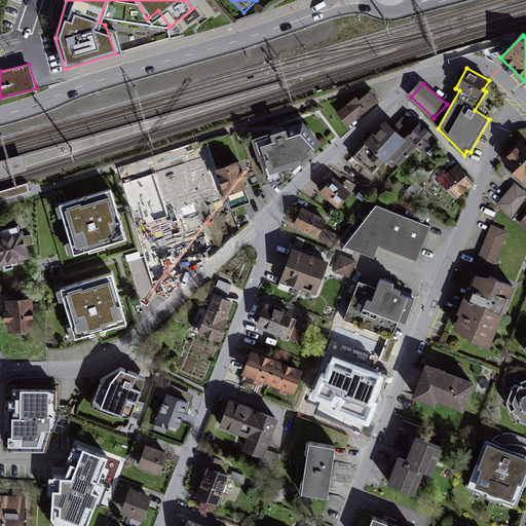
[(357,92),(335,108),(346,123),(368,107),(357,92)]
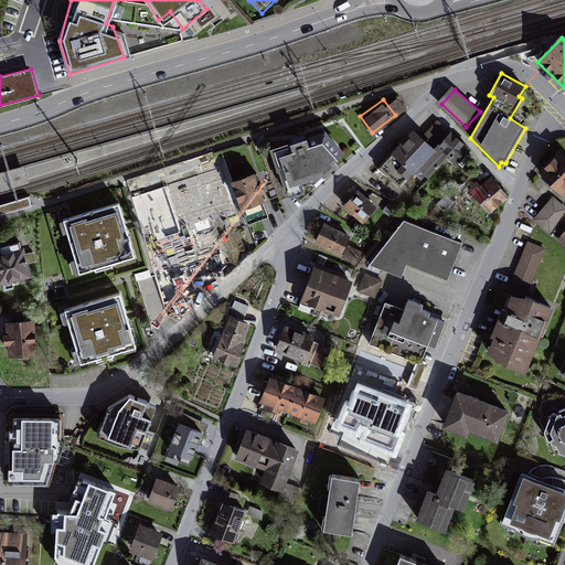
[(413,129),(377,169),(400,189),(414,173),(425,183),(448,158),(458,166),(460,162),(464,166),(472,156),(469,153),(471,150),(437,119),(422,137),(413,129)]
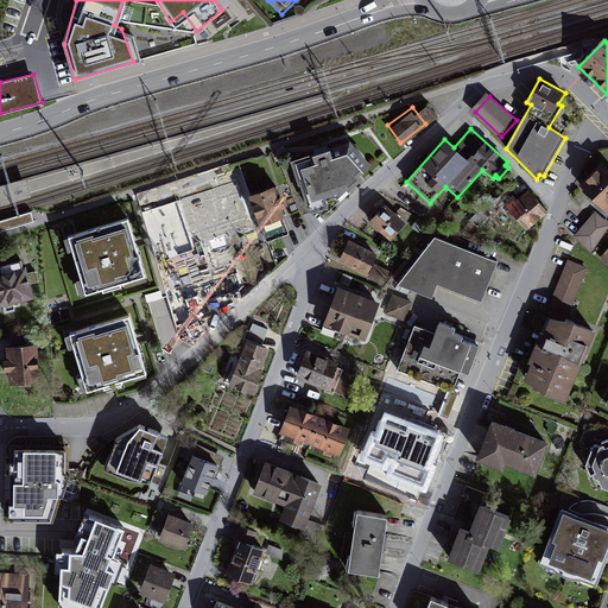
[(352,137),(289,154),(304,213),(325,207),(361,172),(352,137)]
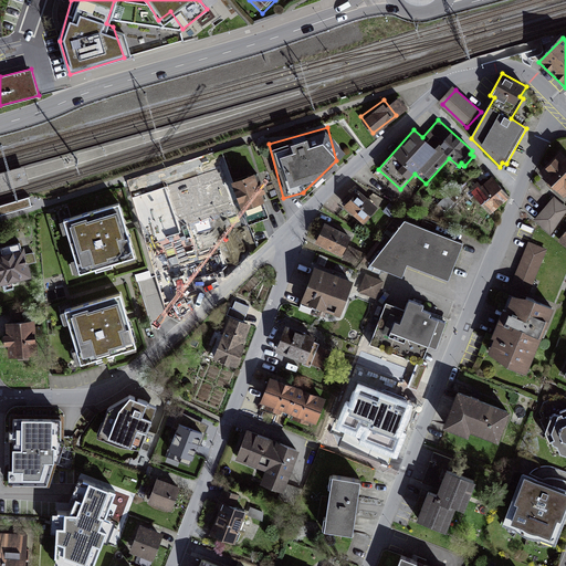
[(565,194),(565,159),(561,154),(540,175),(563,198),(565,194)]
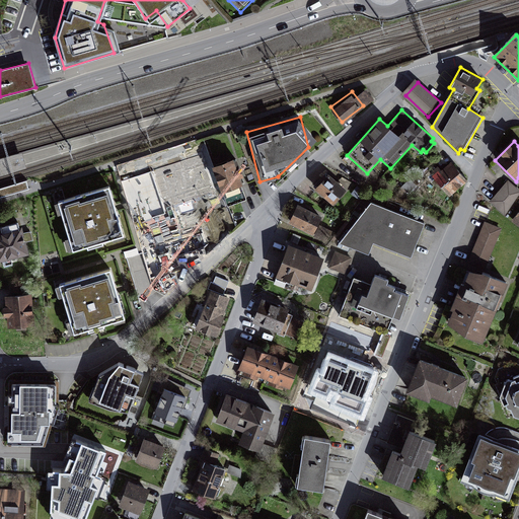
[(21,149),(0,155),(0,172),(26,165),(21,149)]
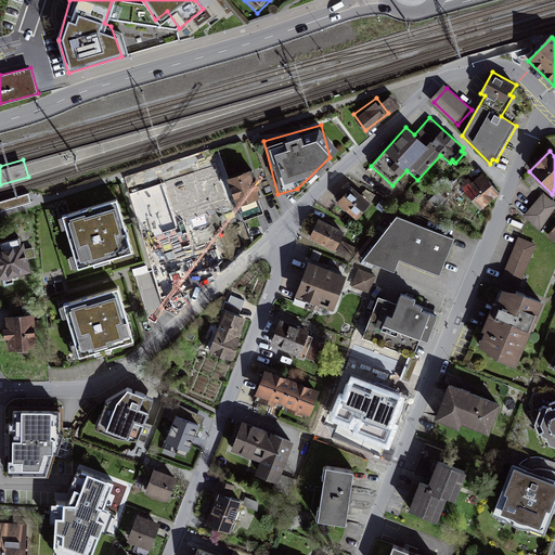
[(247,167),(226,175),(236,203),(258,194),(247,167)]
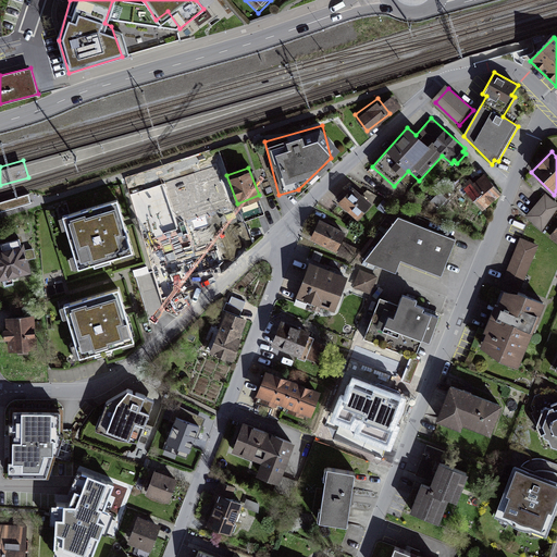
[(498,194),(484,174),(466,188),(480,208),(498,194)]
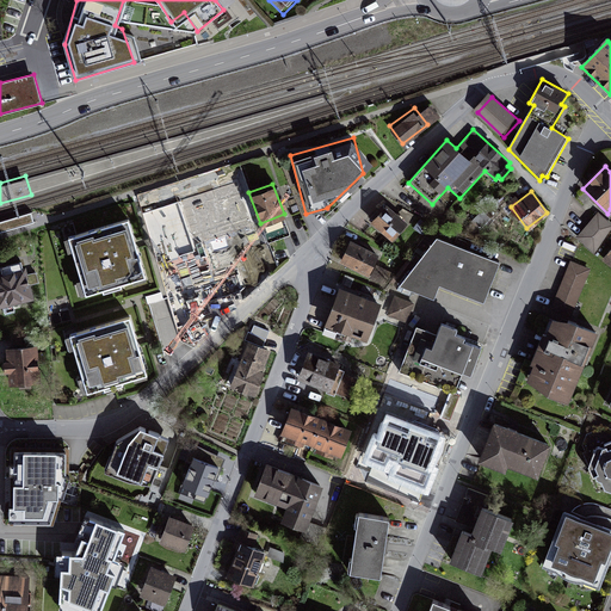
[(211,199),(172,215),(186,254),(227,239),(211,199)]
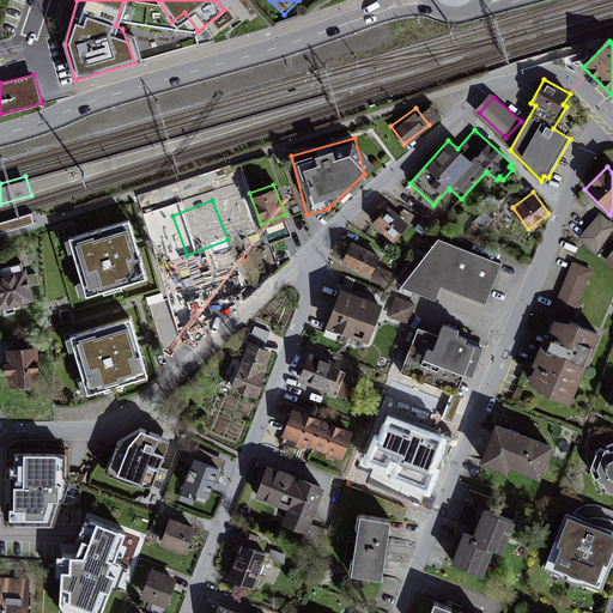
[(244,200),(228,206),(235,225),(252,219),(244,200)]
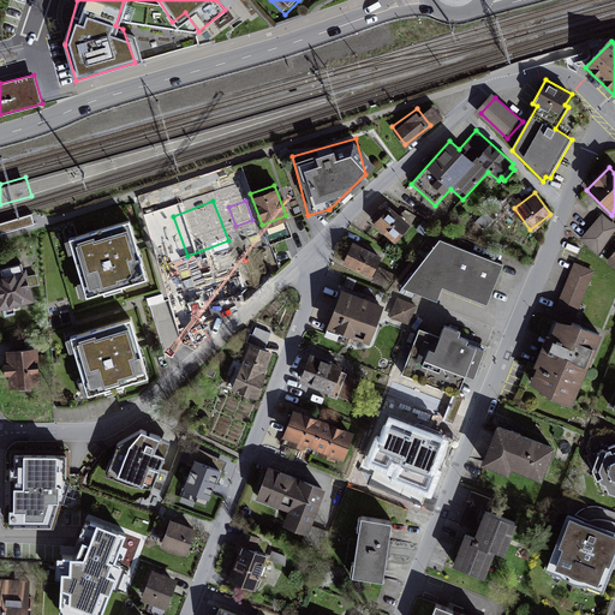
[(411,225),(388,208),(372,227),(395,244),(411,225)]
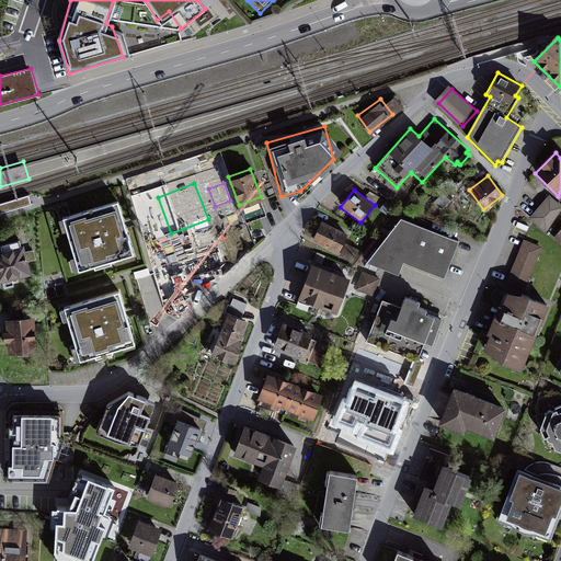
[(0,205),(0,214),(32,205),(30,201),(29,196),(0,205)]
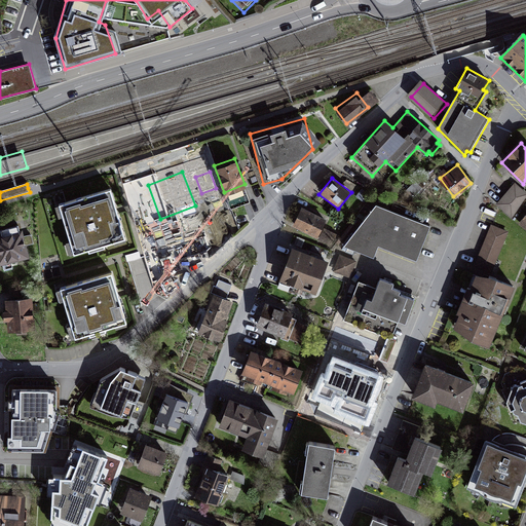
[(113,186),(54,203),(70,256),(128,239),(113,186)]
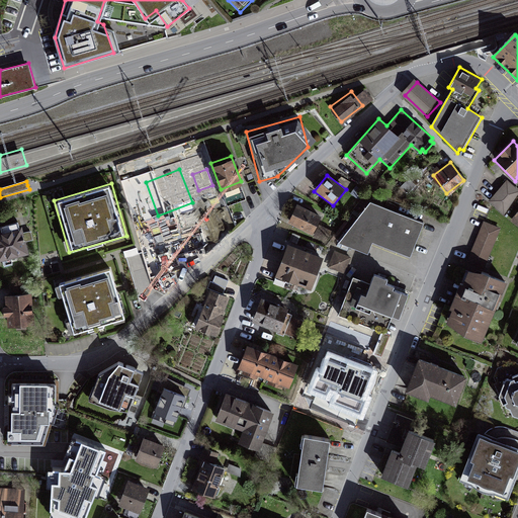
[(517,194),(517,192),(505,183),(491,202),(504,212),(517,194)]
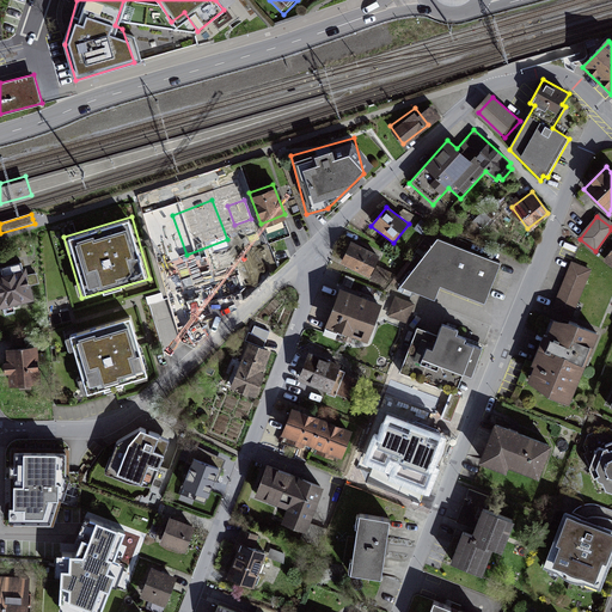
[(434,236),(398,283),(433,295),(438,283),(484,299),(499,261),(434,236)]
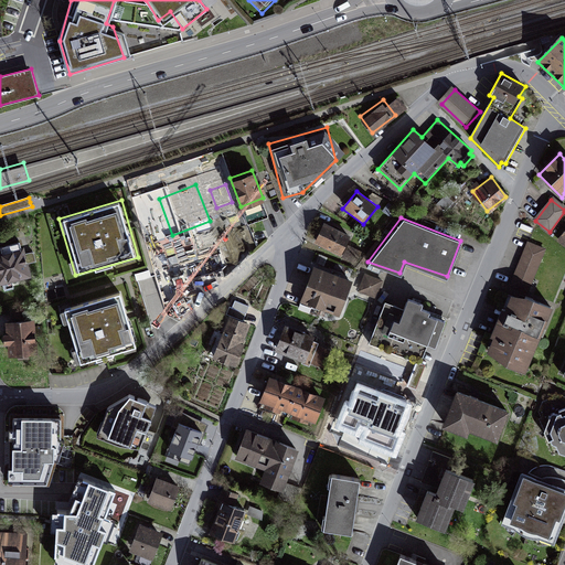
[(320,222),(311,241),(340,254),(349,235),(320,222)]
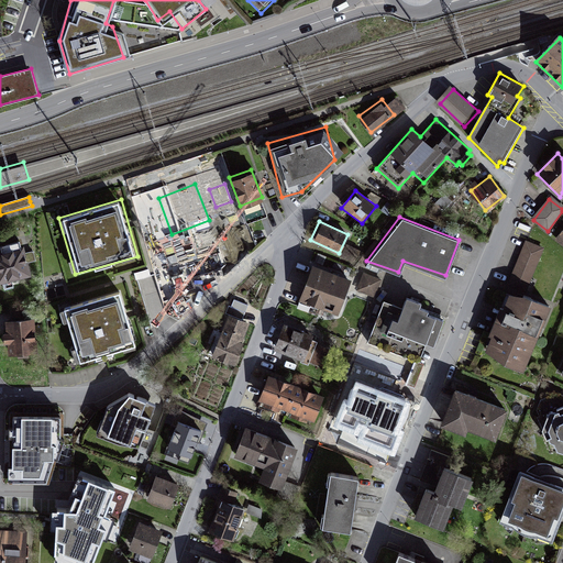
[(23,242),(0,247),(0,282),(32,273),(23,242)]
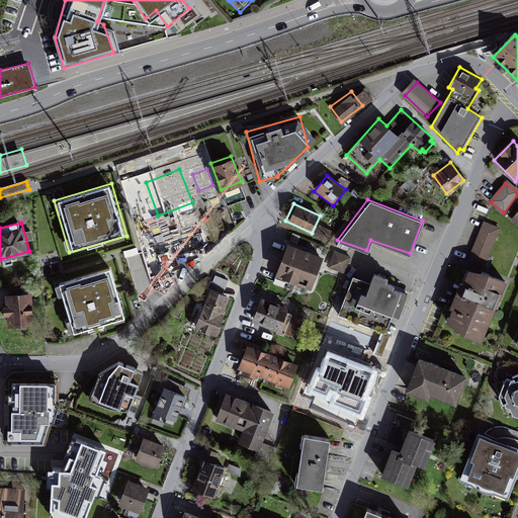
[(502,230),(485,224),(469,263),(487,269),(502,230)]
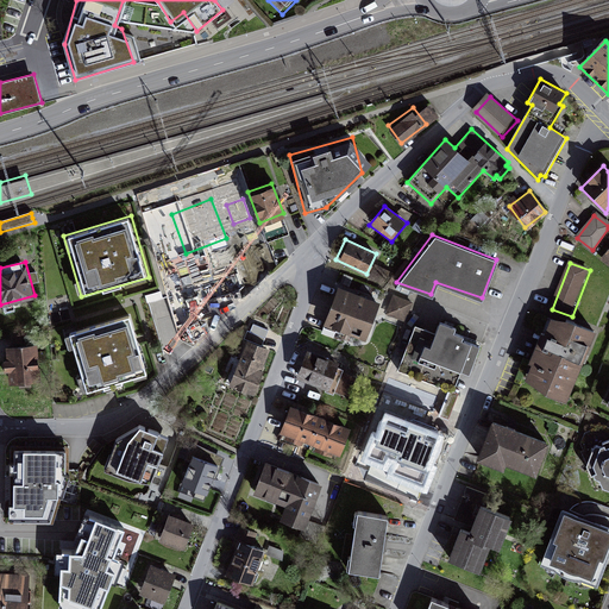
[(364,339),(378,301),(337,286),(322,324),(364,339)]
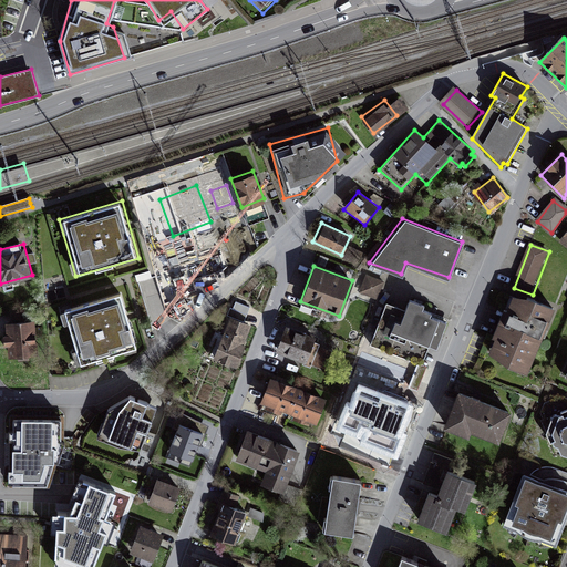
[(382,280),(363,272),(357,292),(375,299),(382,280)]
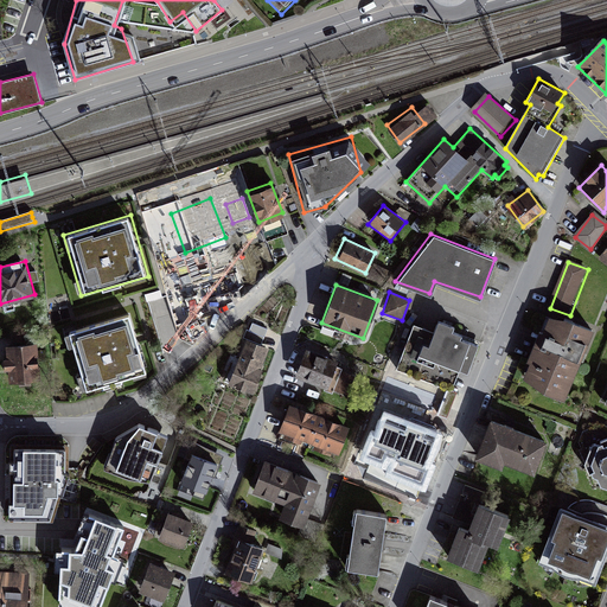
[(594,331),(548,313),(518,384),(564,403),(594,331)]
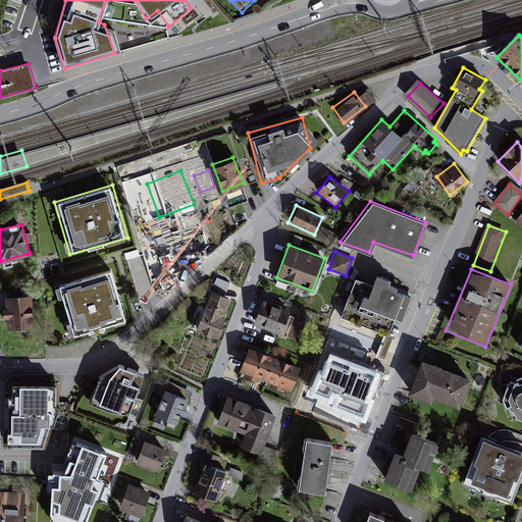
[(106,270),(57,284),(72,334),(121,320),(106,270)]
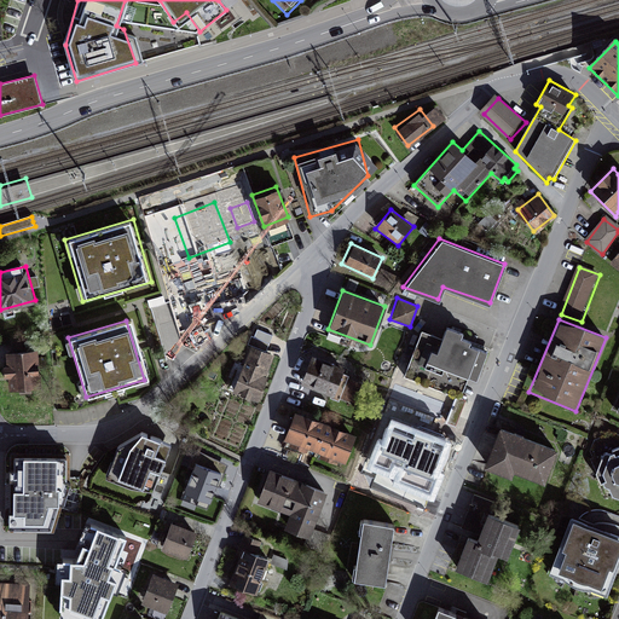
[(401,375),(457,397),(466,375),(475,380),(487,348),(457,336),(460,330),(441,323),(437,336),(420,329),(401,375)]
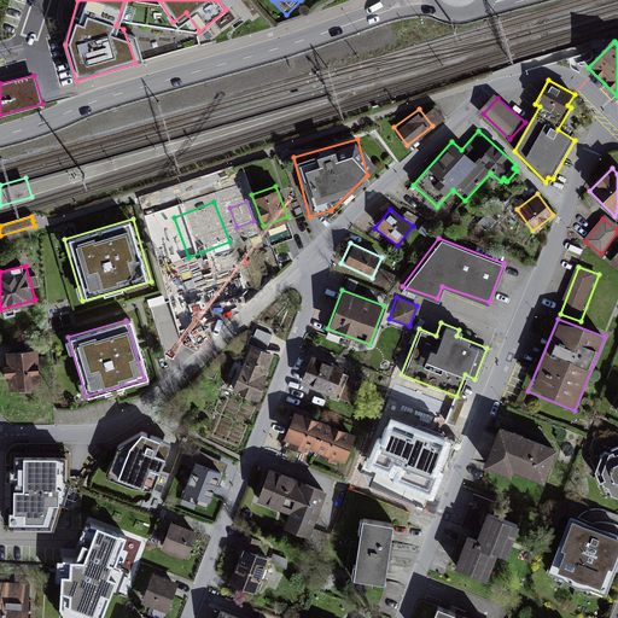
[(34,347),(1,349),(4,389),(38,386),(34,347)]
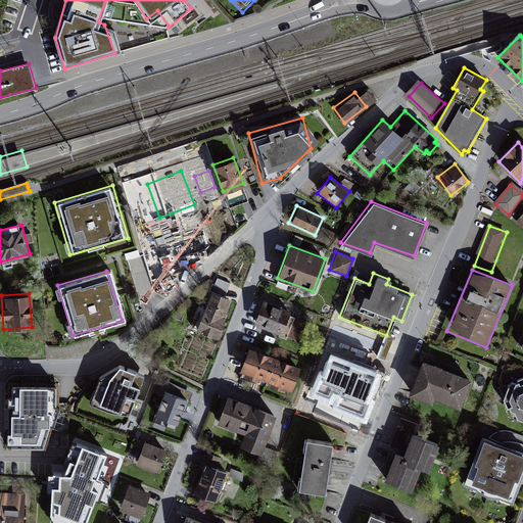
[(210,293),(195,332),(216,340),(231,301),(210,293)]
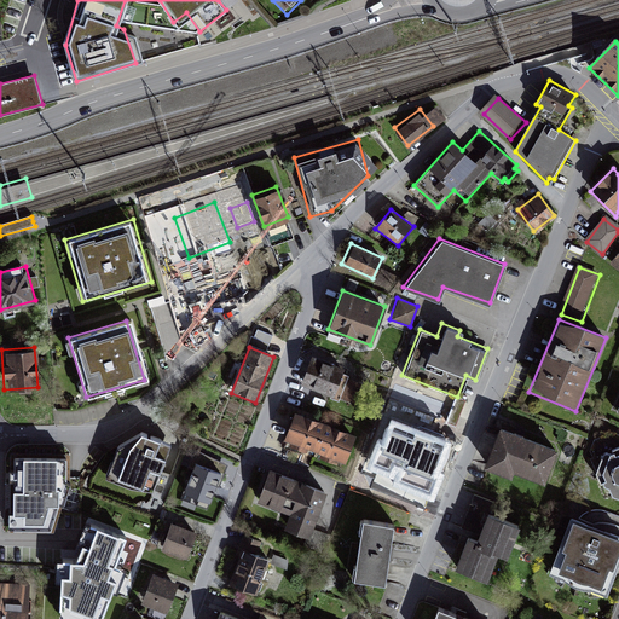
[(343,366),(308,353),(296,383),(331,397),(343,366)]
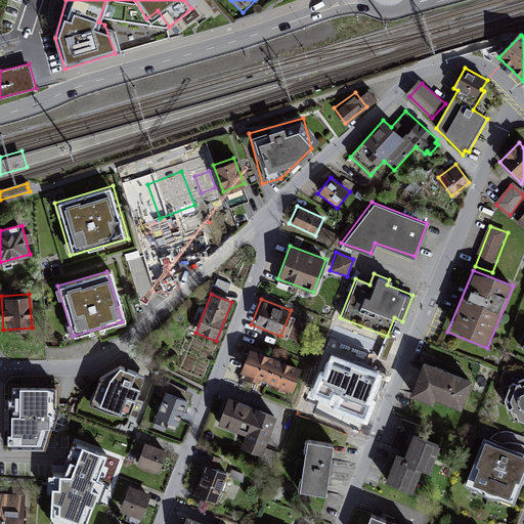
[(312,417),(356,434),(394,339),(387,336),(340,317),(307,401),(317,405),(312,417)]
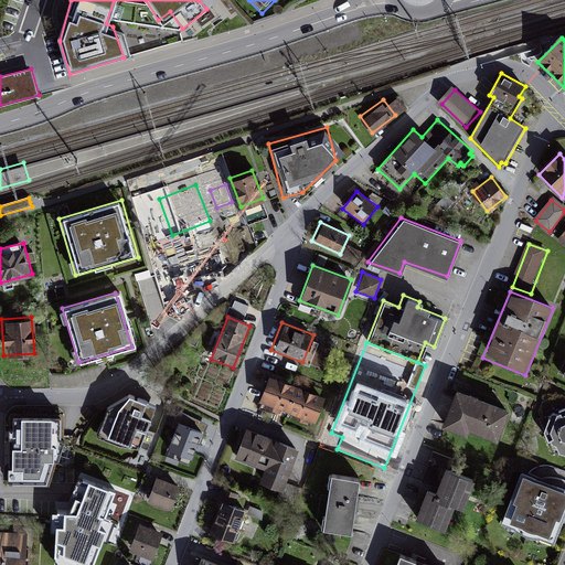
[(322,397),(265,375),(255,400),(312,422),(322,397)]
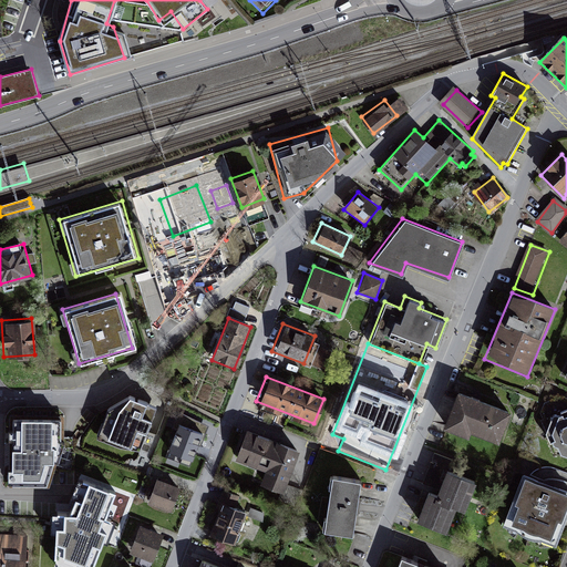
[(511,414),(459,395),(447,426),(500,445),(511,414)]
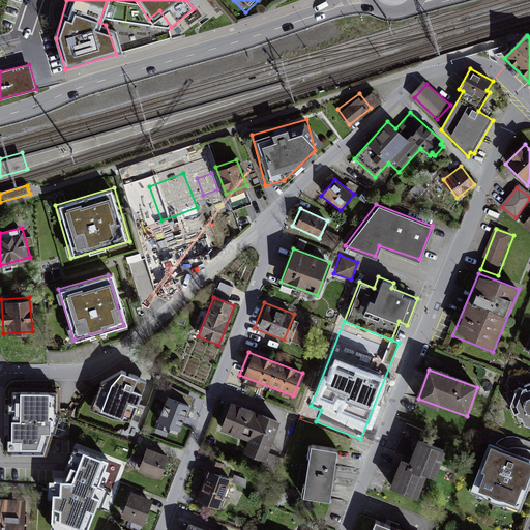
[(96,381),(81,424),(136,445),(158,386),(117,371),(96,381)]
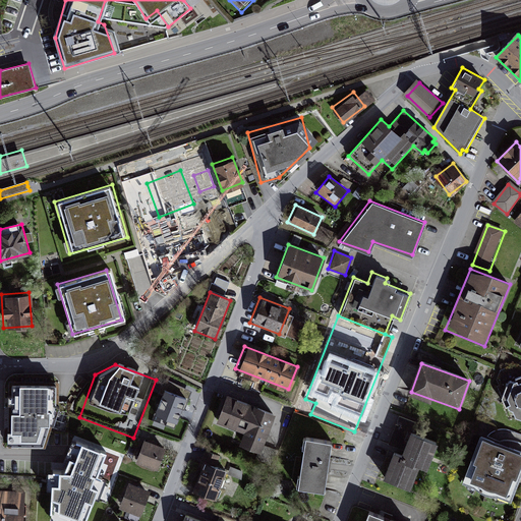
[(520,379),(509,386),(503,405),(510,421),(520,424),(520,423),(520,379)]
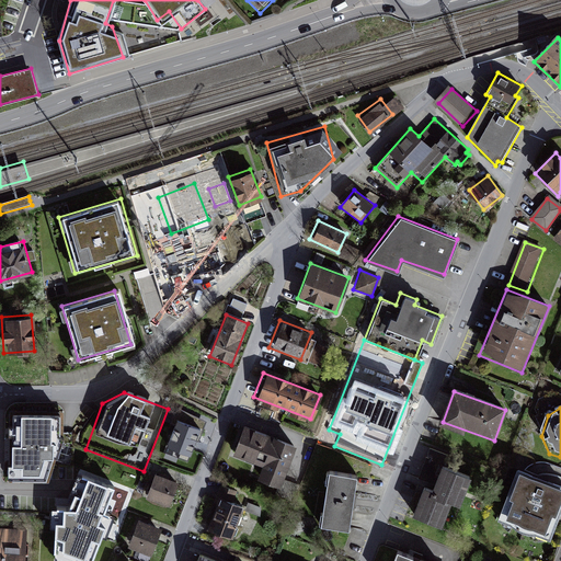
[(13,426),(13,436),(18,435),(19,466),(14,467),(14,477),(49,476),(54,459),(65,459),(63,411),(15,413),(16,425),(13,426)]
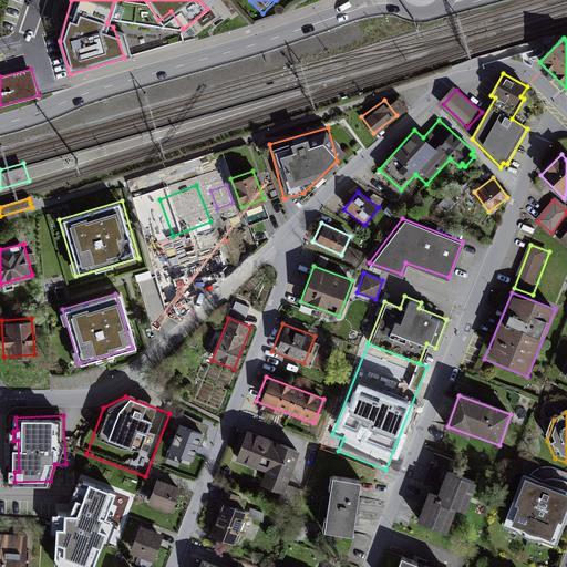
[(178,416),(168,444),(195,454),(206,426),(178,416)]
